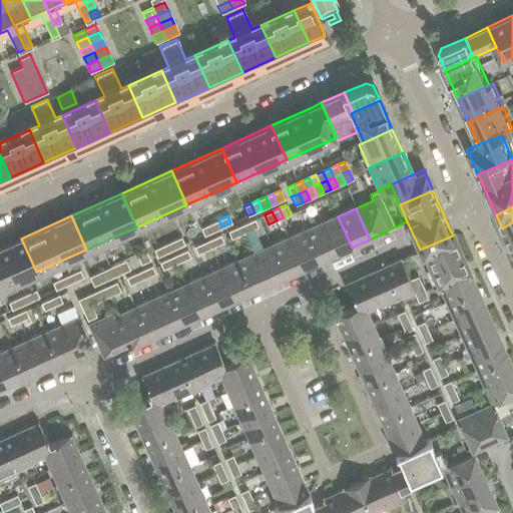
[(335,254),(352,247),(338,216),(321,223),(335,254)]
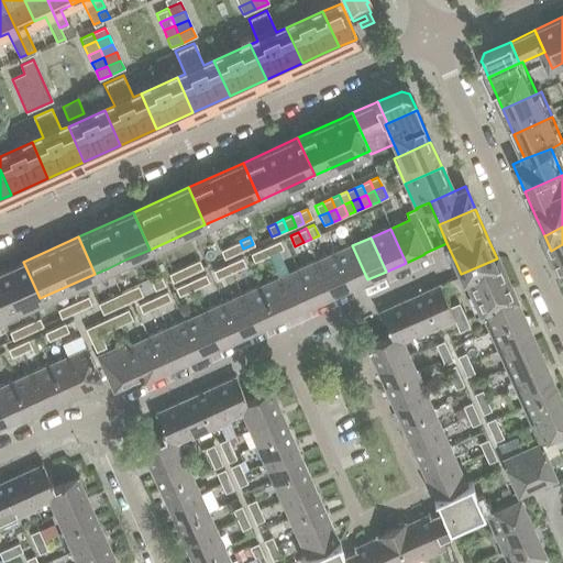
[(233,254),(243,249),(240,241),(230,245),(233,254)]
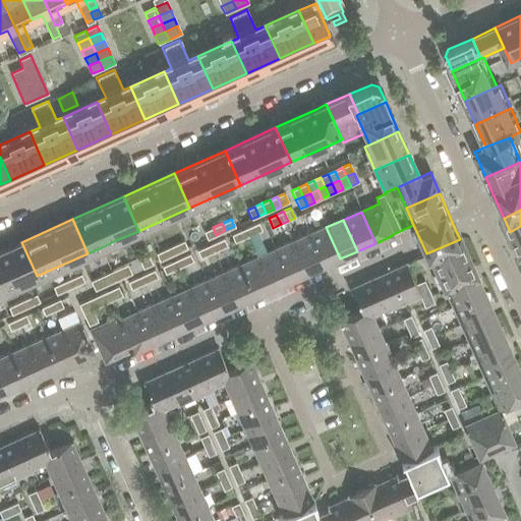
[(248,227),(252,234),(262,230),(257,223),(248,227)]
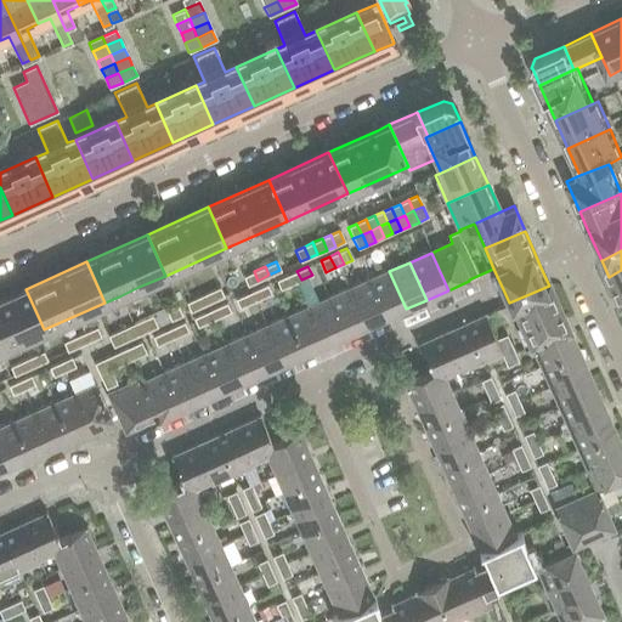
[(621,270),(609,277),(621,305),(621,270)]
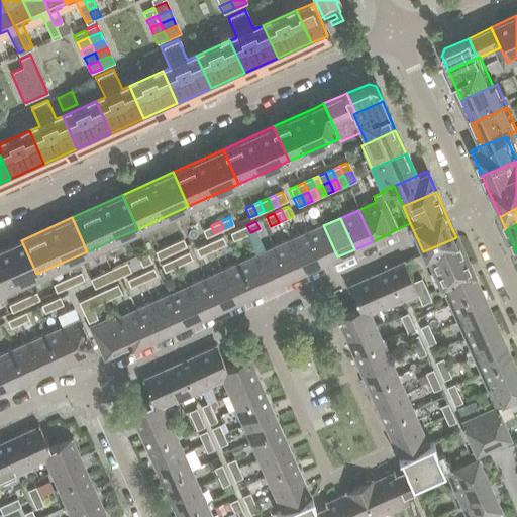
[(205,237),(214,233),(211,225),(202,230),(205,237)]
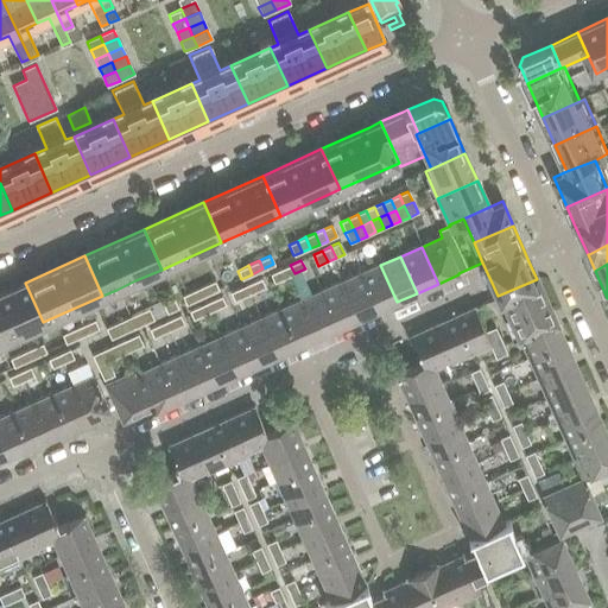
[(280,270),(284,278),(295,273),(290,265),(280,270)]
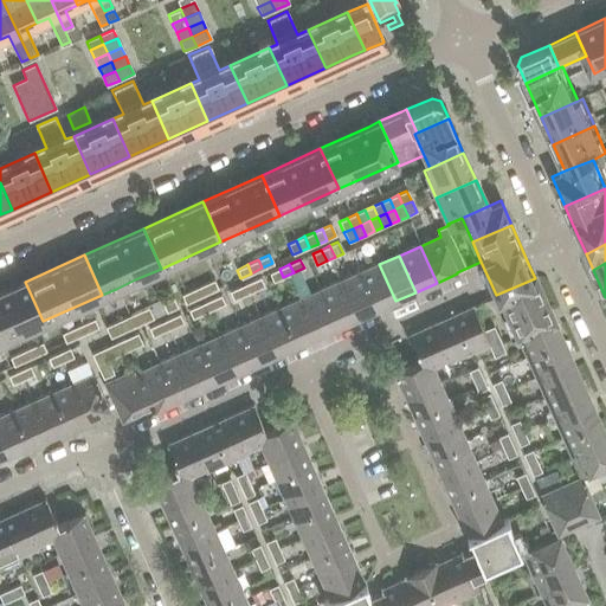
[(374,310),(395,301),(379,264),(358,274),(374,310)]
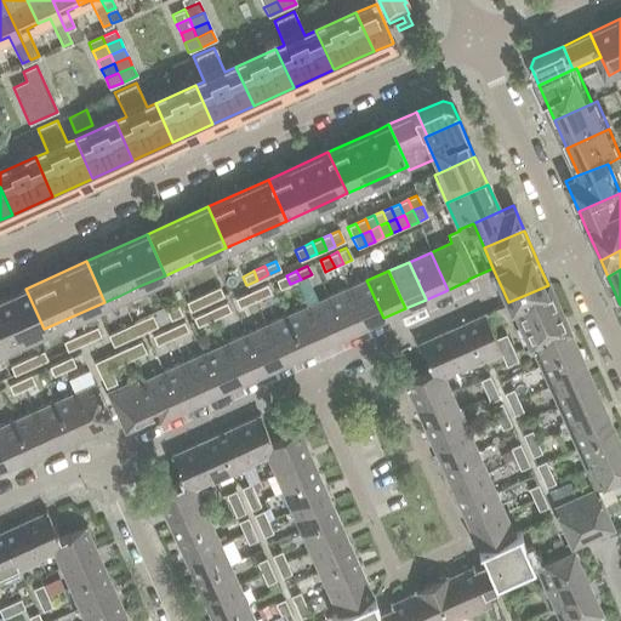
[(279,289),(290,284),(286,275),(275,280),(279,289)]
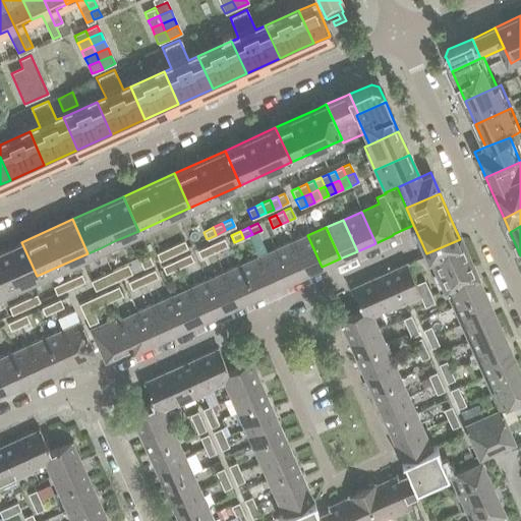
[(303,275),(322,267),(307,235),(289,243),(303,275)]
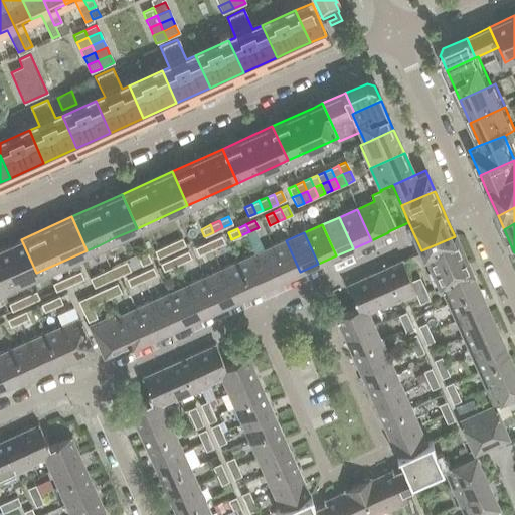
[(212,239),(215,246),(224,243),(220,235),(212,239)]
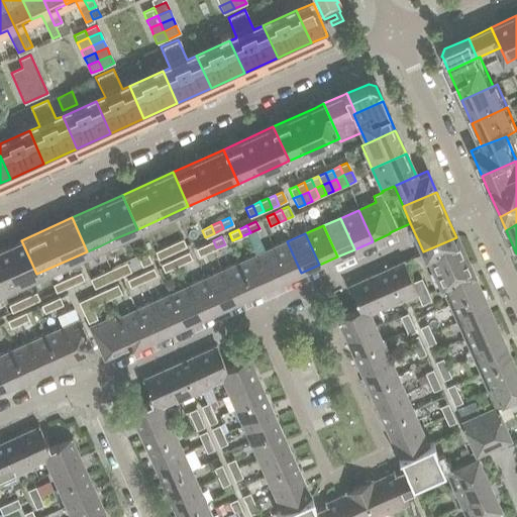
[(463,253),(456,237),(423,251),(431,269),(463,253)]
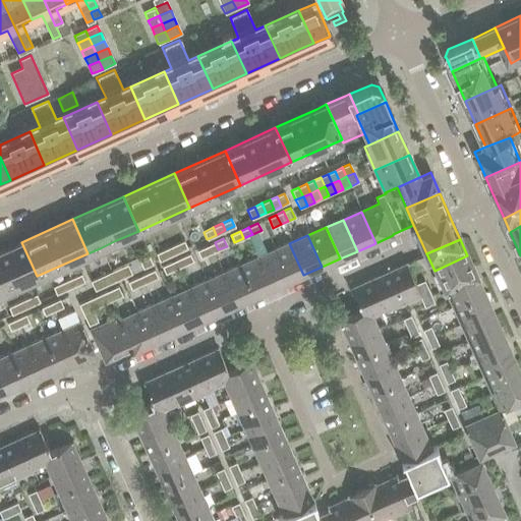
[(187,247),(183,240),(174,245),(178,252),(187,247)]
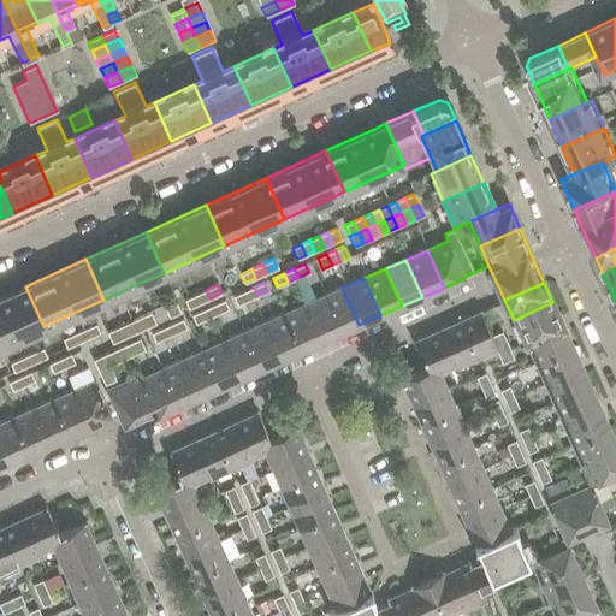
[(0,345),(43,326),(25,286),(0,297),(0,345)]
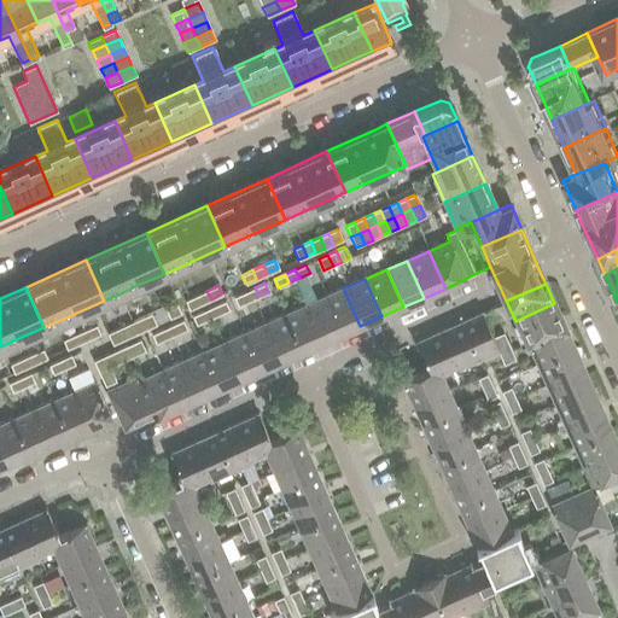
[(245,292),(249,301),(258,296),(255,287),(245,292)]
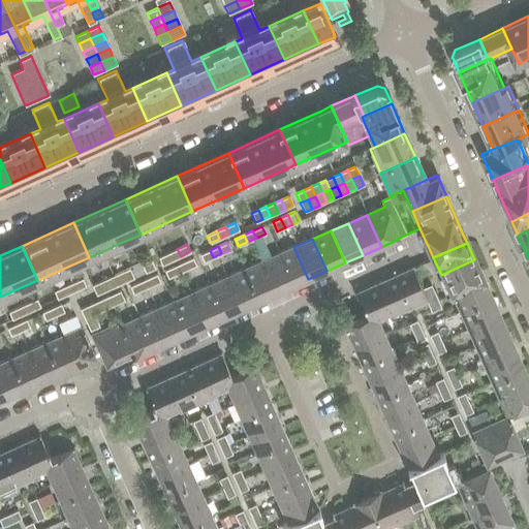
[(290,287),(308,279),(293,247),(276,255),(290,287)]
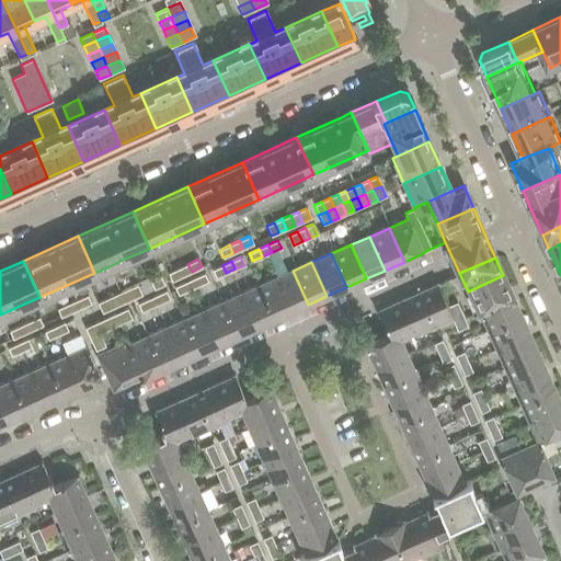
[(192,272),(187,264),(178,268),(181,276),(192,272)]
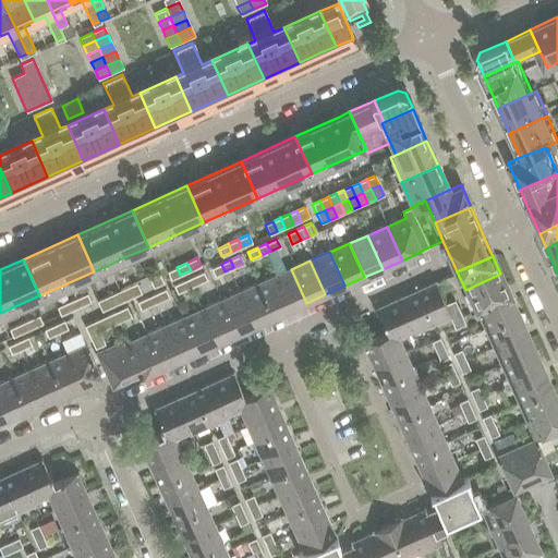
[(225,271),(221,264),(211,268),(215,276),(225,271)]
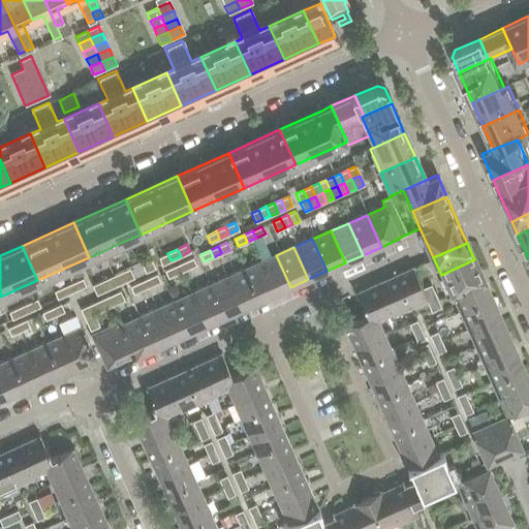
[(170,260),(167,253),(158,257),(161,265),(170,260)]
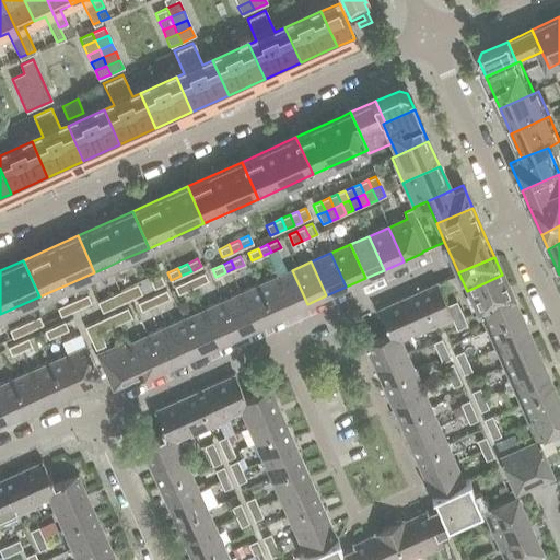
[(288,313),(307,304),(292,270),(272,279),(288,313)]
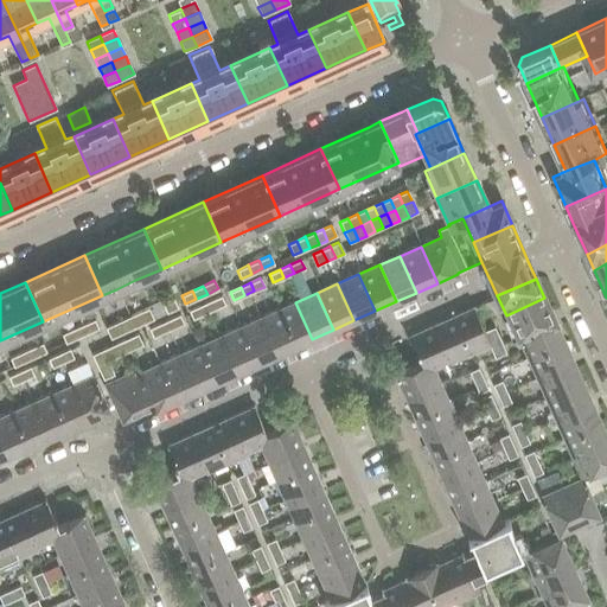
[(210,300),(215,310),(225,305),(221,295),(210,300)]
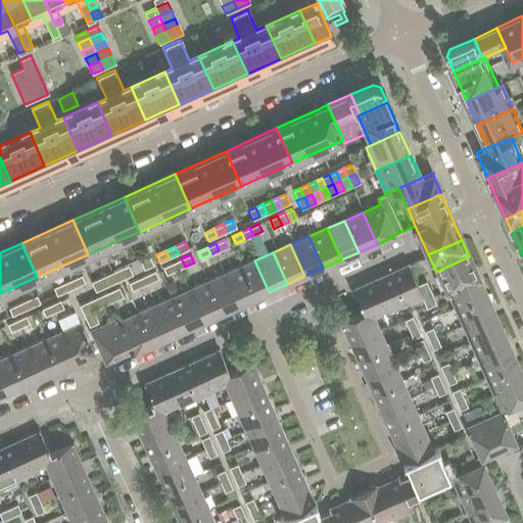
[(444,290),(477,276),(469,256),(436,272),(444,290)]
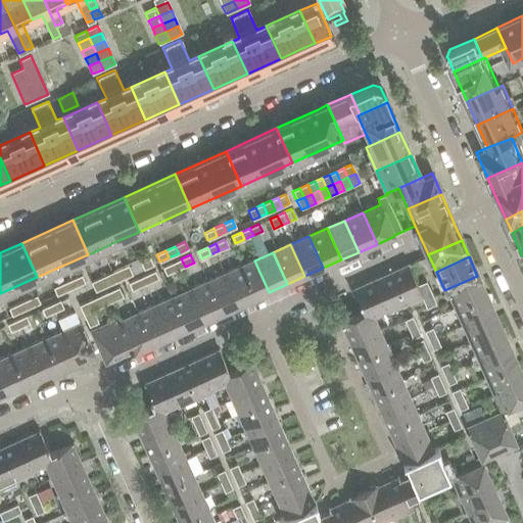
[(153,265),(149,257),(140,262),(143,270),(153,265)]
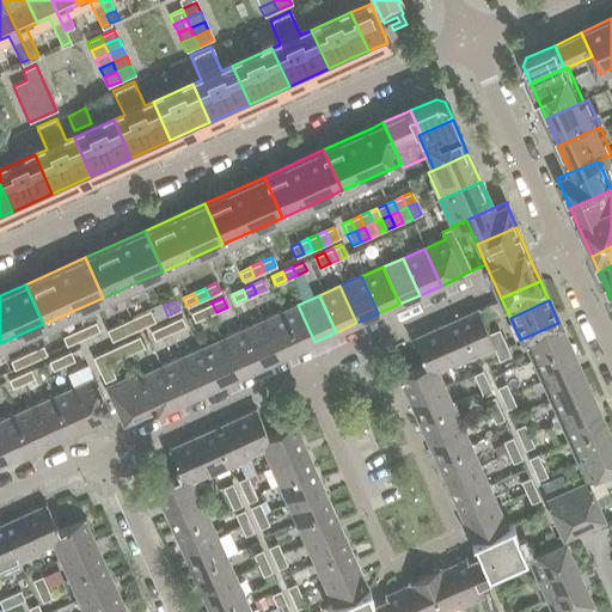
[(206,317),(216,312),(212,303),(201,307),(206,317)]
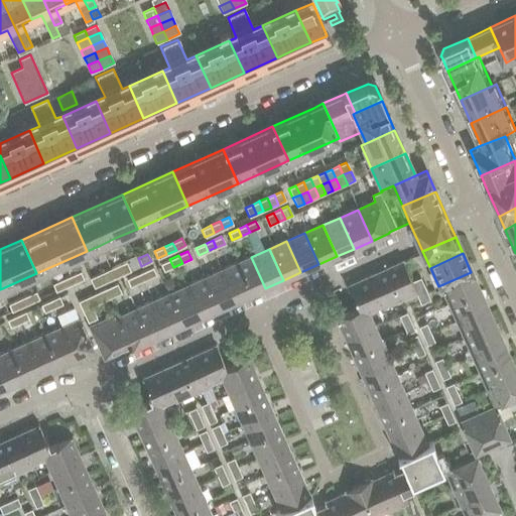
[(247,296),(265,288),(251,257),(233,265),(247,296)]
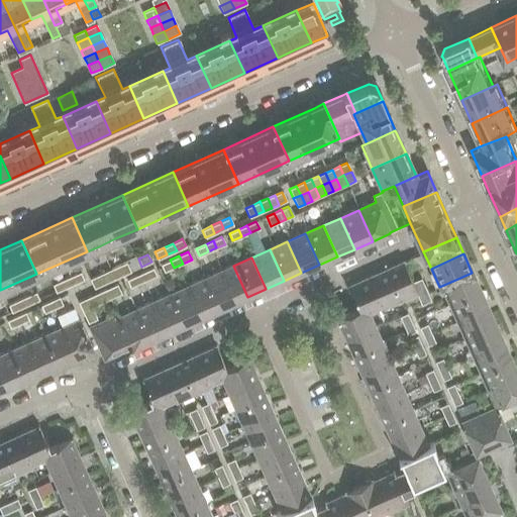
[(165,272),(174,268),(170,260),(161,265),(165,272)]
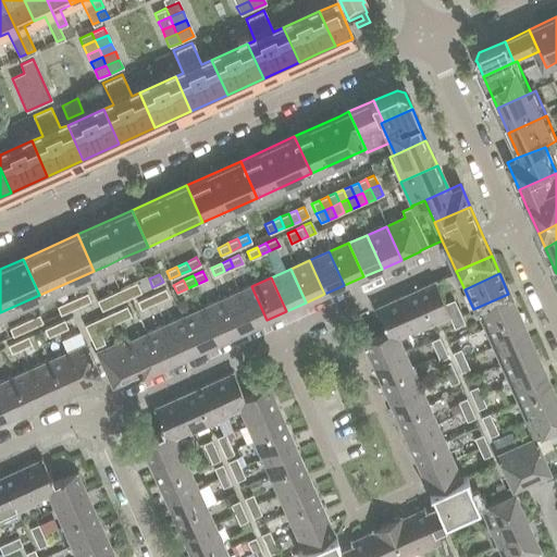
[(136,282),(128,286),(133,296),(140,293),(136,282)]
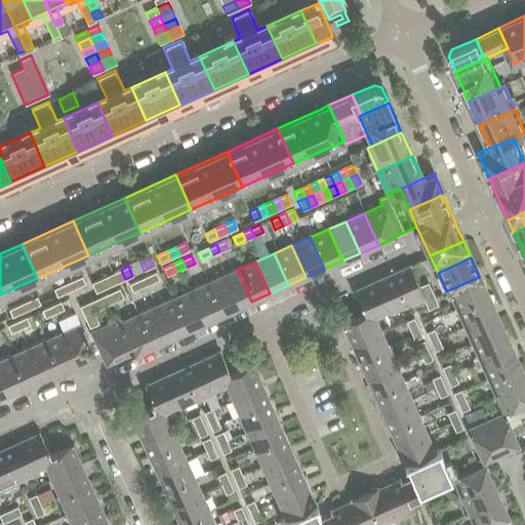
[(410,266),(391,274),(405,305),(423,295),(429,309),(437,305),(427,282),(418,286),(410,266)]
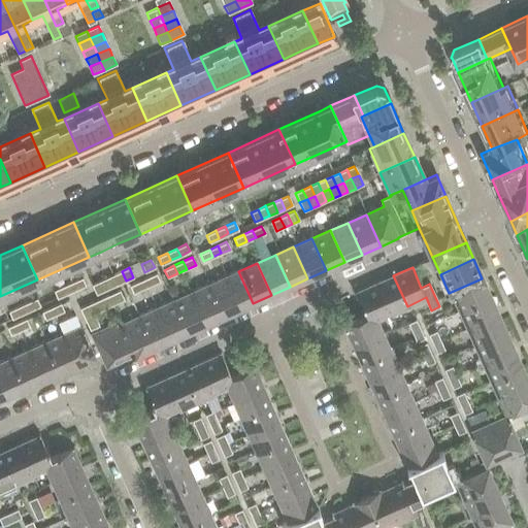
[(122,271),(113,274),(119,284),(126,281),(122,271)]
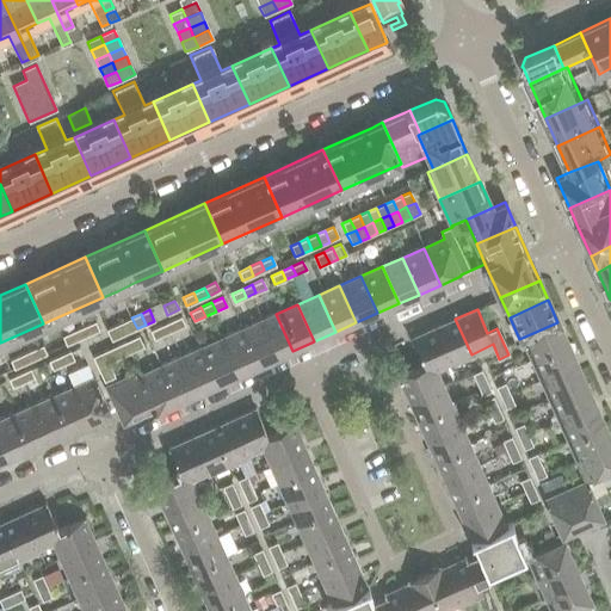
[(272,360),(292,351),(276,314),(255,323),(272,360)]
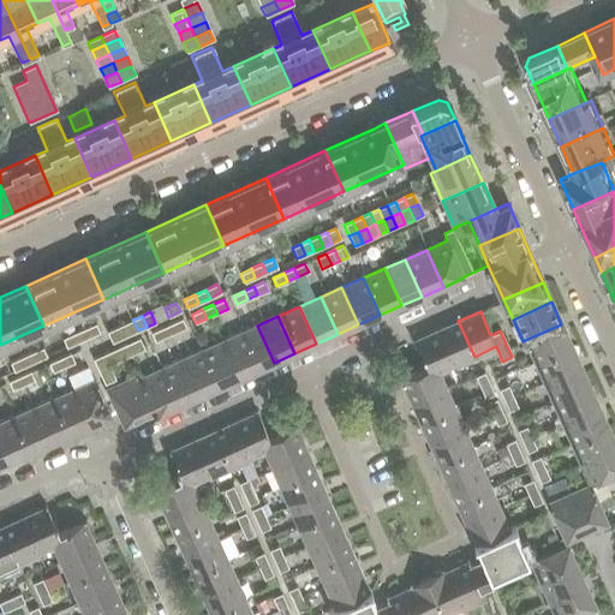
[(185,327),(181,318),(172,323),(175,332),(185,327)]
